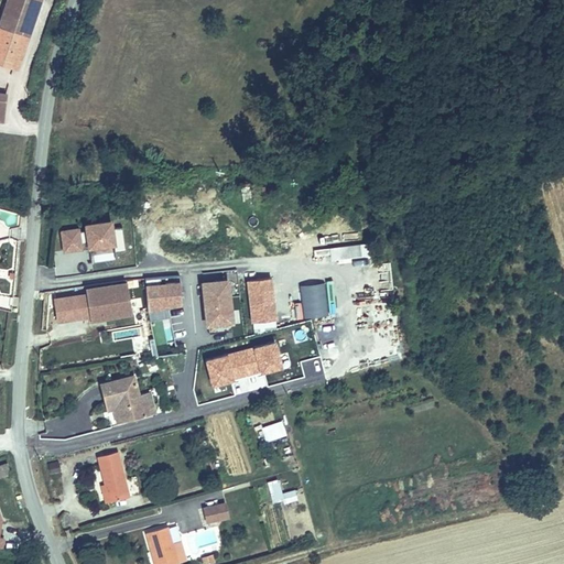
[(0,0),(0,97),(2,89),(0,88),(0,57),(14,62),(34,4),(20,0),(0,0)]
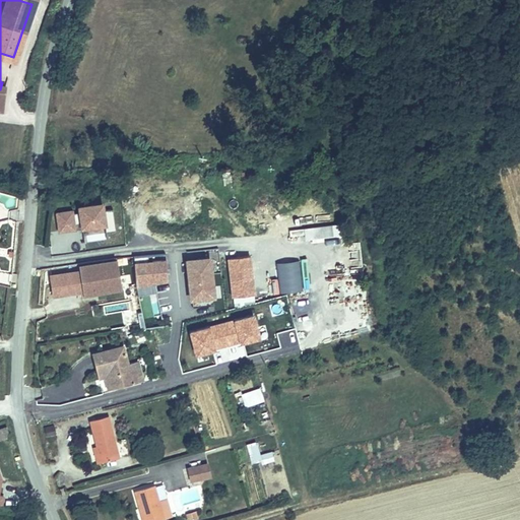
[(165,181),(166,194),(182,193),(181,179),(165,181)]
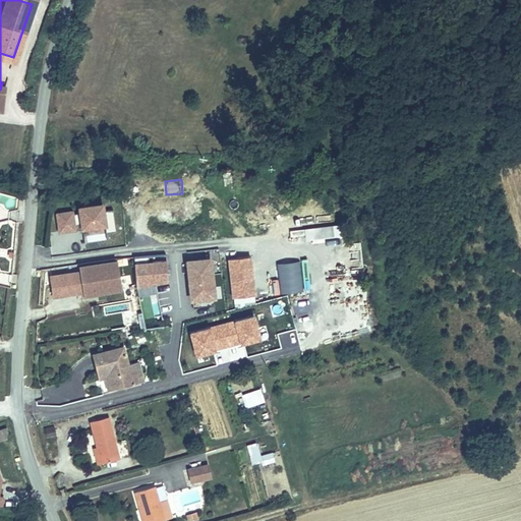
[(0,192),(0,207),(17,210),(19,195),(0,192)]
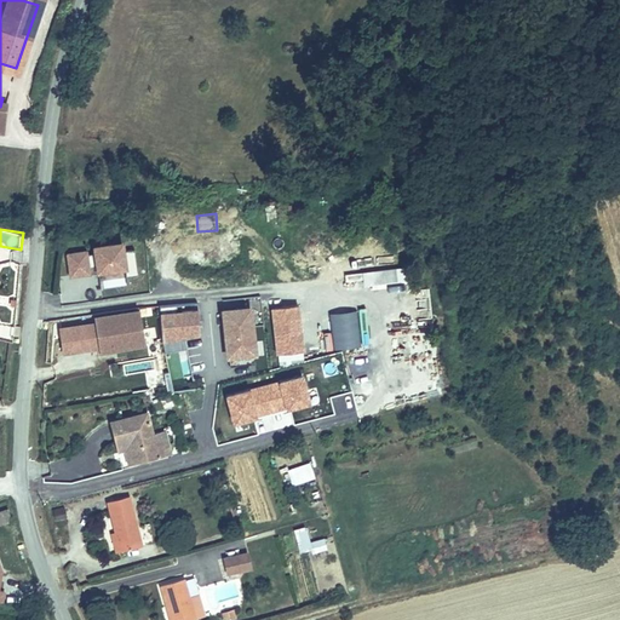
[(121,246),(120,239),(92,242),(93,248),(82,250),(82,247),(64,250),(68,270),(86,268),(85,263),(95,262),(96,267),(110,265),(109,259),(124,258),(124,263),(125,273),(137,271),(133,245),(121,246)]
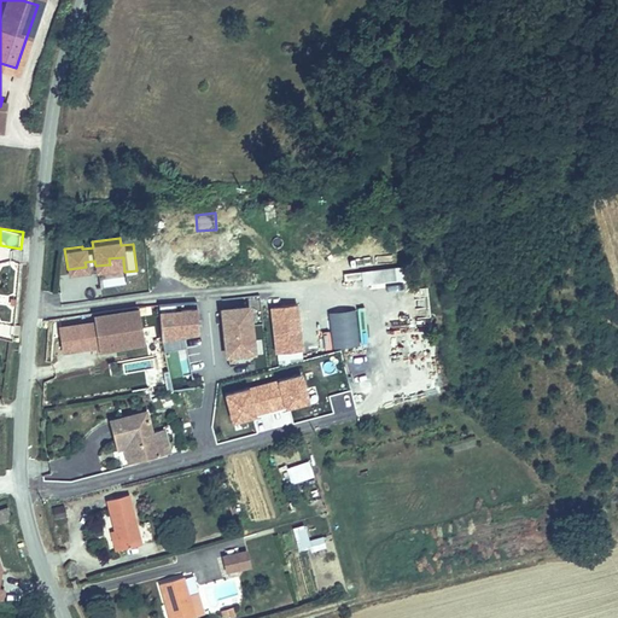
[(196,297),(157,303),(163,337),(200,332),(196,297)]
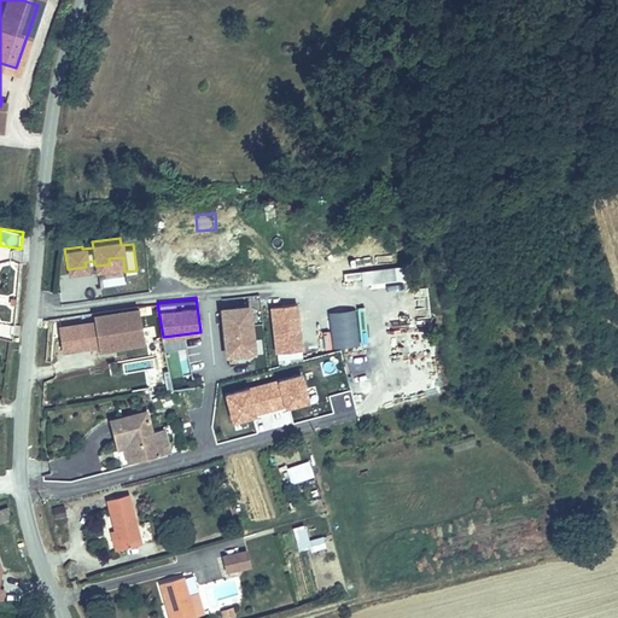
[(255,349),(249,299),(222,303),(228,349),(238,347),(238,351),(255,349)]
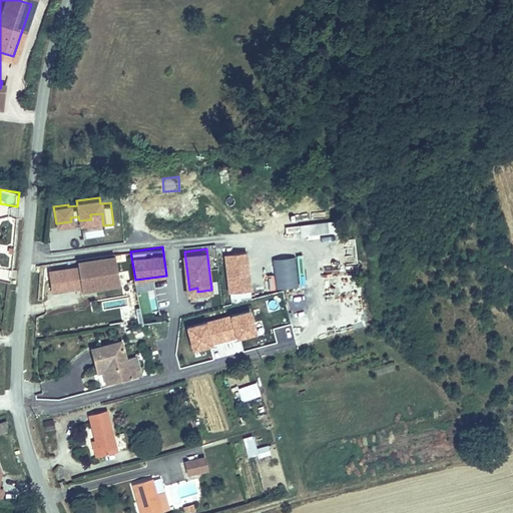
[(246,252),(226,254),(230,293),(250,290),(246,252)]
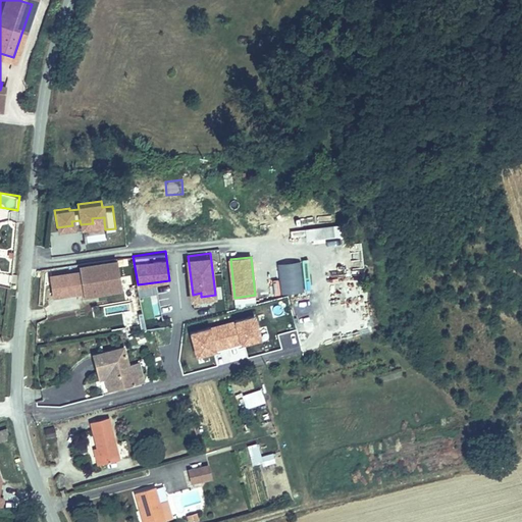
[(82,266),(86,294),(120,289),(116,260),(82,266)]
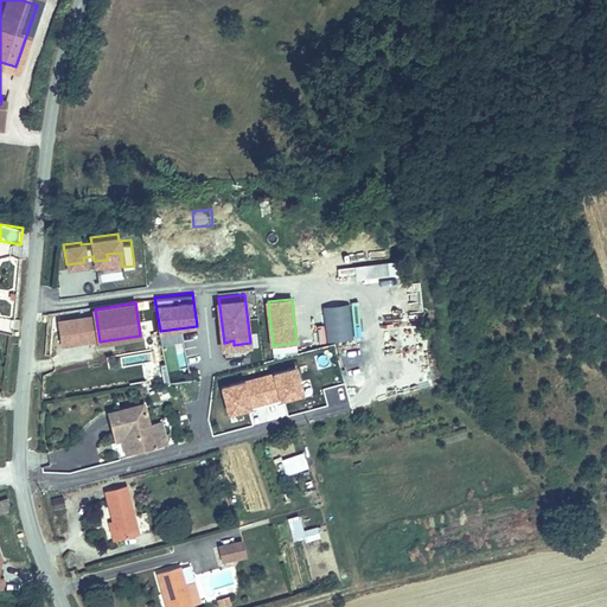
[(234,340),(224,343),(225,353),(250,350),(250,343),(234,345),(234,340)]
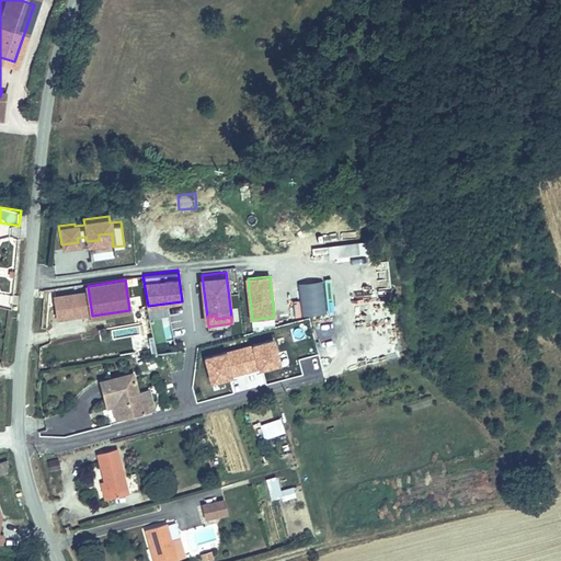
[(274,340),(206,358),(213,382),(281,364),(274,340)]
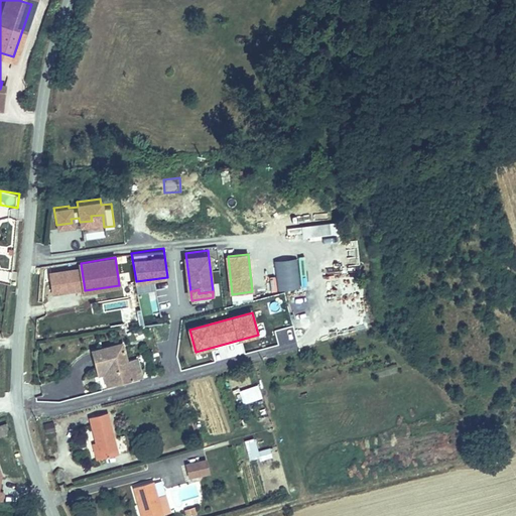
[(89,349),(94,366),(108,362),(113,381),(132,376),(127,357),(122,340),(89,349)]
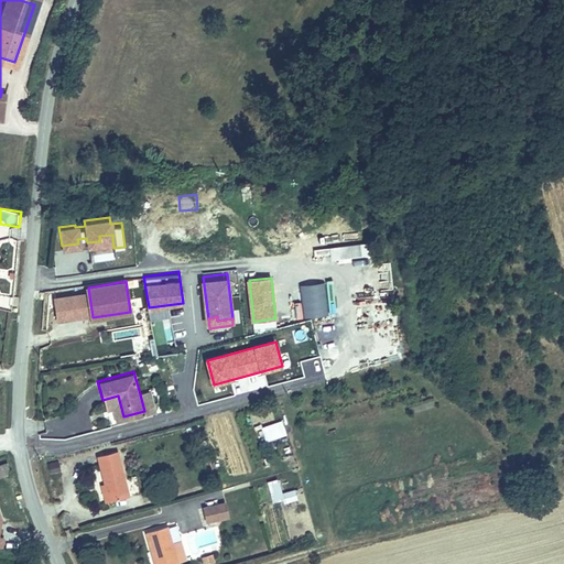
[(118,396),(102,400),(105,407),(112,405),(116,419),(123,416),(118,396)]
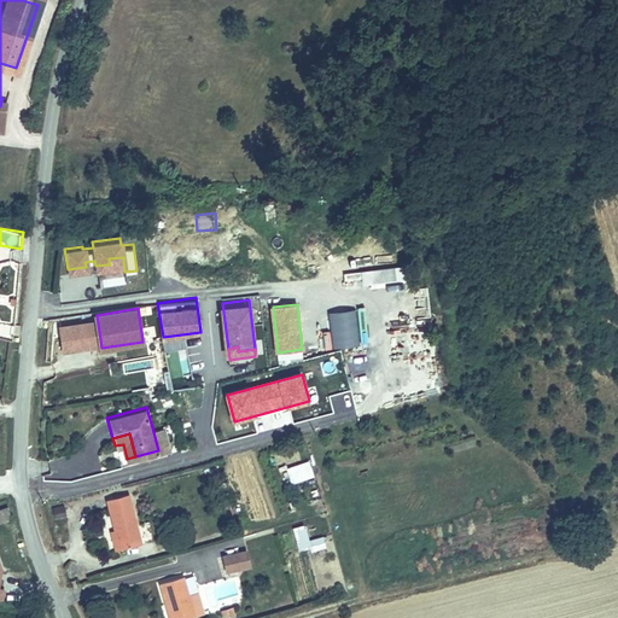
[(286,466),(292,483),(315,474),(309,459),(286,466)]
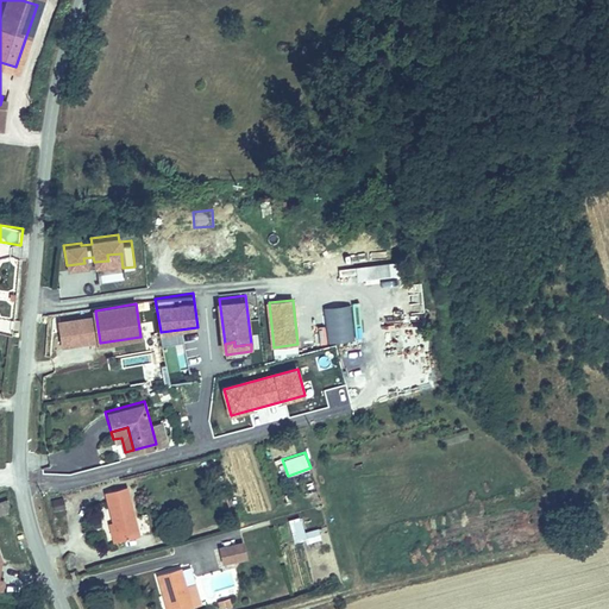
[(105,490),(113,519),(119,538),(140,531),(126,483),(105,490)]
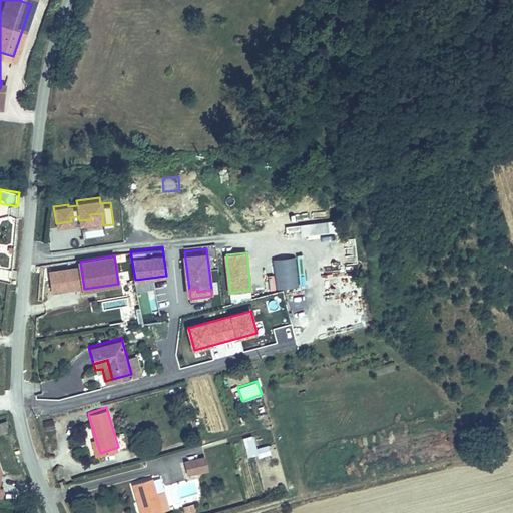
[(0,432),(15,430),(12,420),(0,421),(0,432)]
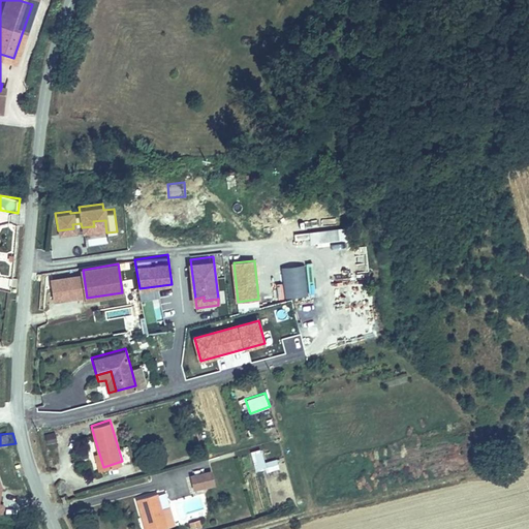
[(255,471),(267,468),(261,447),(250,450),(255,471)]
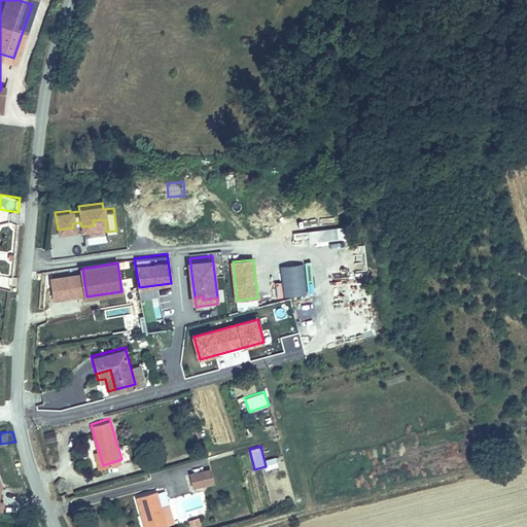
[(276,457),(266,458),(267,466),(277,465),(276,457)]
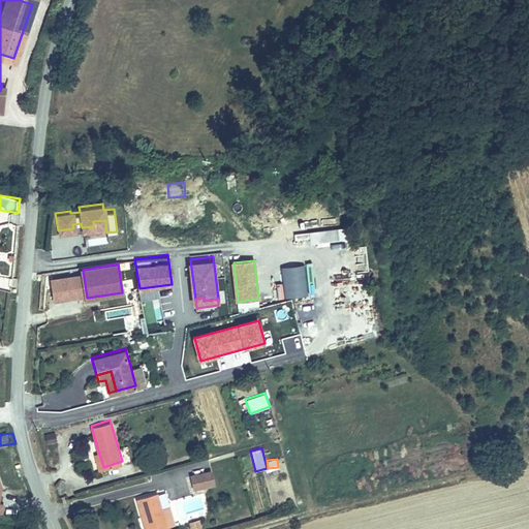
[(209,471),(188,476),(192,491),(213,487),(209,471)]
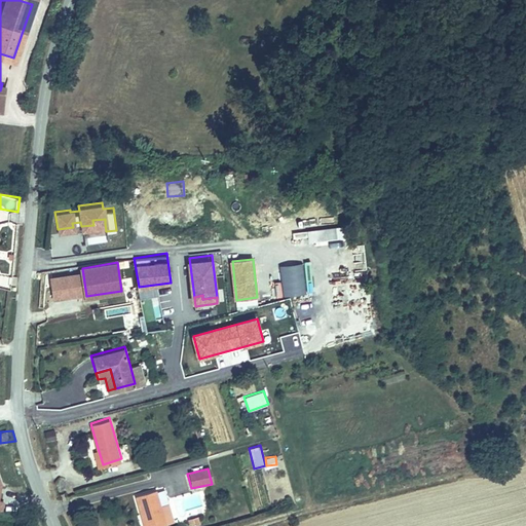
[(158,485),(139,491),(148,523),(168,518),(158,485)]
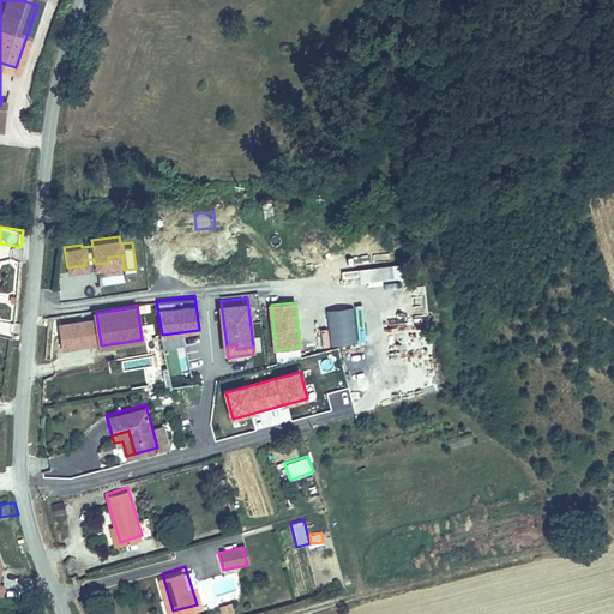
[(218,605),(220,613),(221,613),(234,612),(232,596),(240,595),(238,577),(204,582),(209,607),(218,605)]
